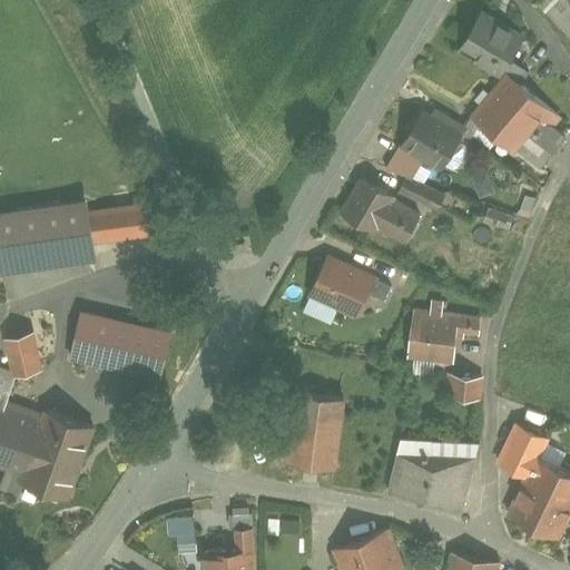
[(569,0),(541,0),(537,6),(569,38),(569,0)]
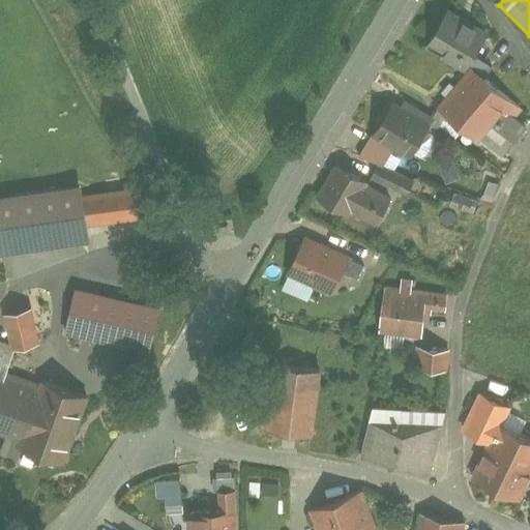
[(491,32),(449,5),(425,42),(467,69),(491,32)]
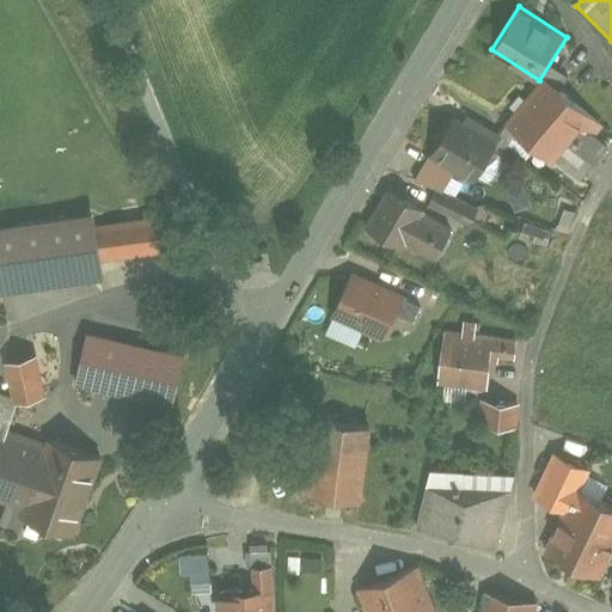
[(546,74),(509,120),(556,159),(585,126),(594,114),(546,74)]
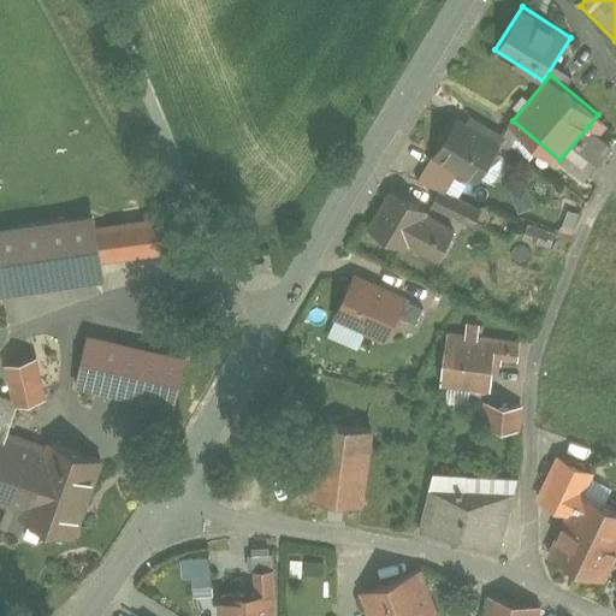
[(499,149),(479,137),(485,128),(456,112),(416,179),(444,195),(461,169),(481,181),(499,149)]
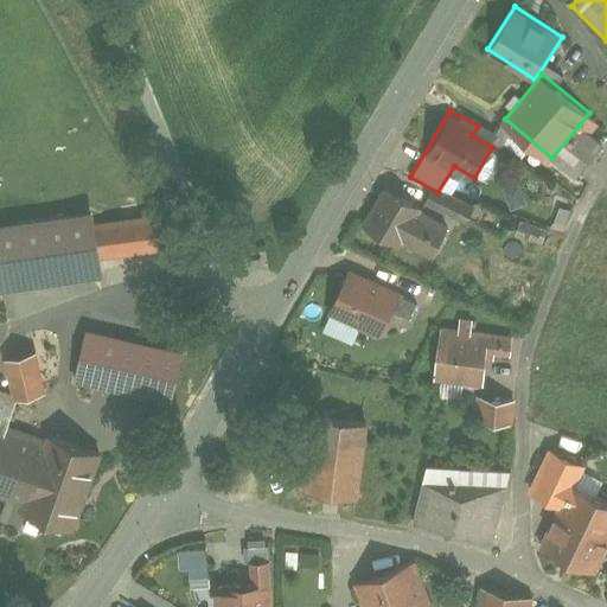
[(604,145),(580,125),(551,158),(575,178),(604,145)]
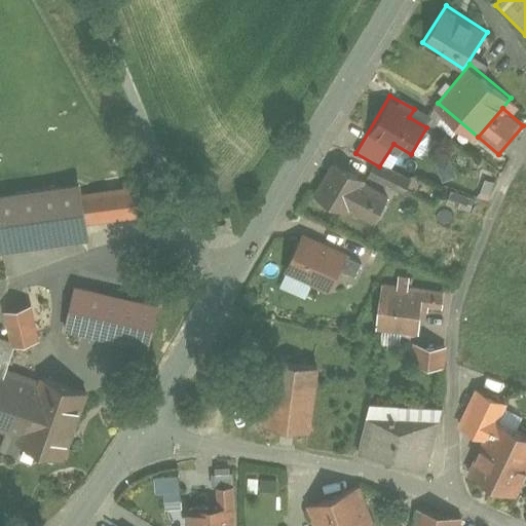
[(451,158),(438,165),(447,183),(460,177),(451,158)]
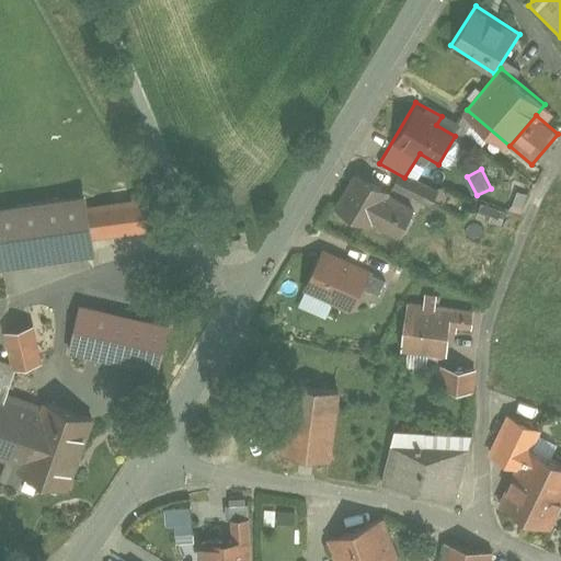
[(387,190),(354,172),(335,207),(367,225),(368,222),(381,199),(387,190)]
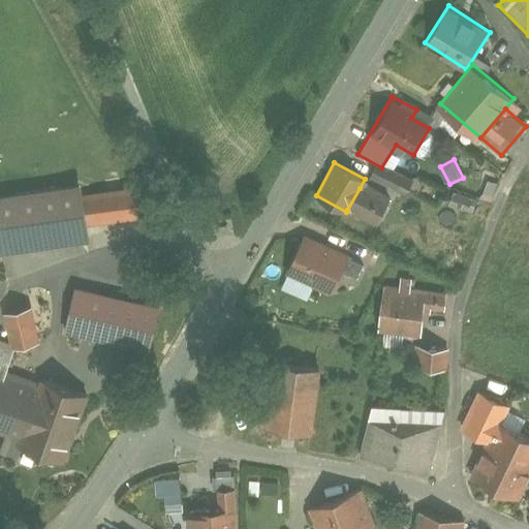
[(416,182),(394,169),(385,184),(407,196),(416,182)]
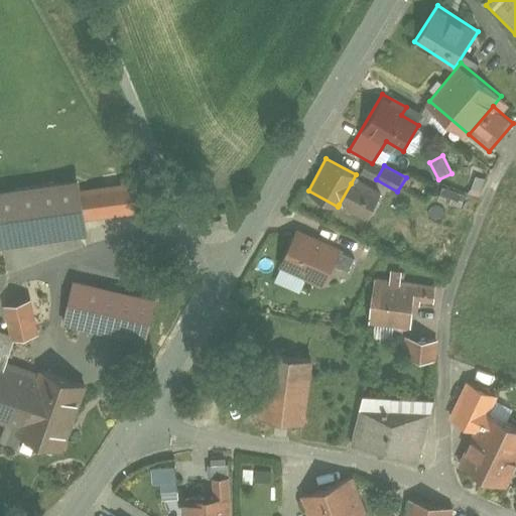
[(3,178),(11,235),(99,223),(96,207),(92,175),(91,166),(3,178)]
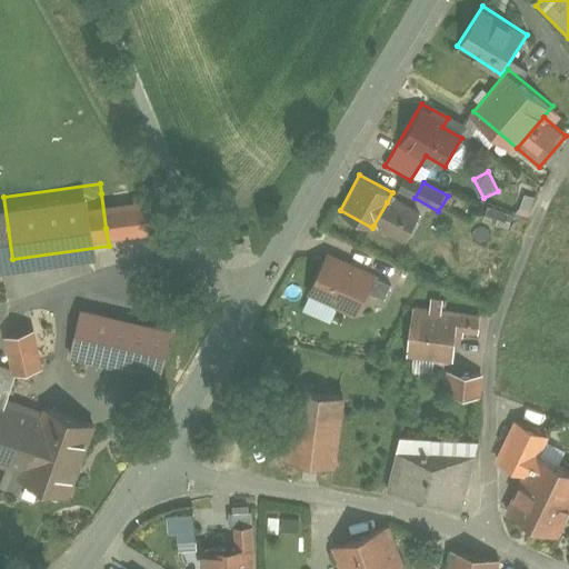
[(166,185),(101,193),(106,228),(170,219),(166,185)]
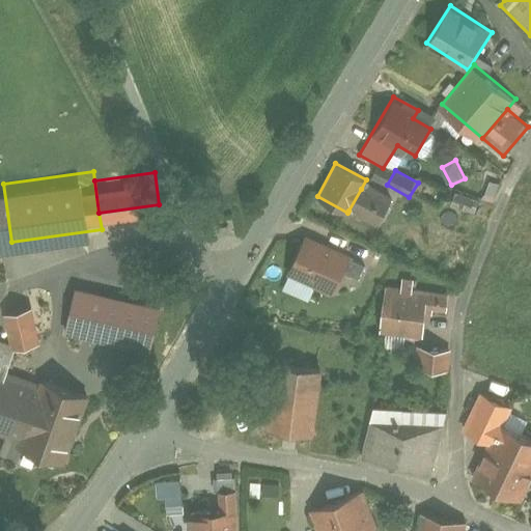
[(361,189),(348,211),(379,227),(390,205),(361,189)]
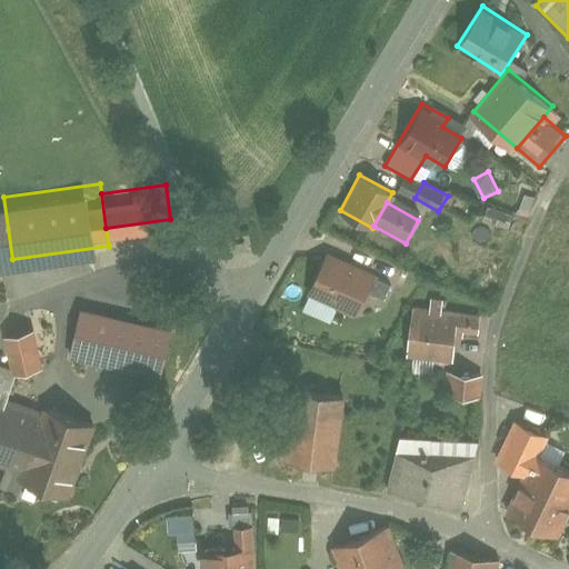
[(511,217),(487,207),(482,219),(507,229),(511,217)]
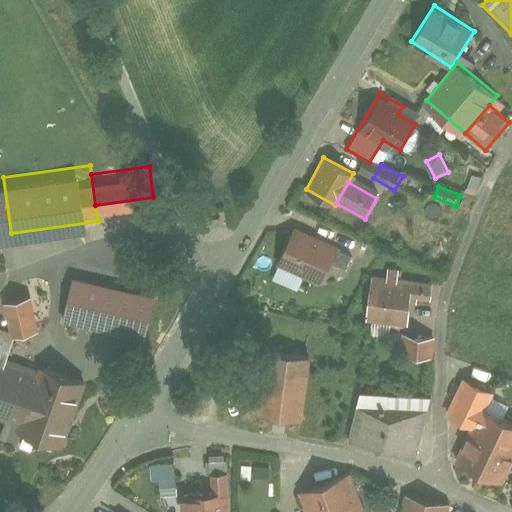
[(339,246),(294,228),(278,267),(295,273),(322,285),(339,246)]
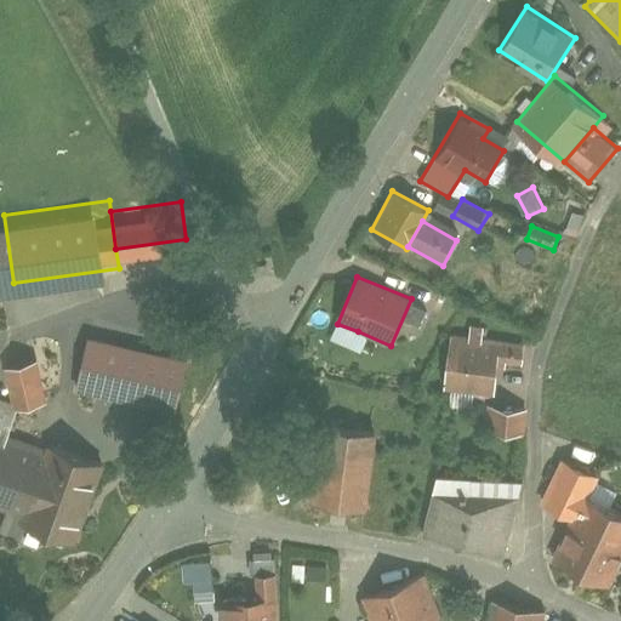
[(466,336),(451,335),(443,392),(493,399),(497,364),(520,368),(523,345),(480,339),(482,325),(467,323),(466,336)]
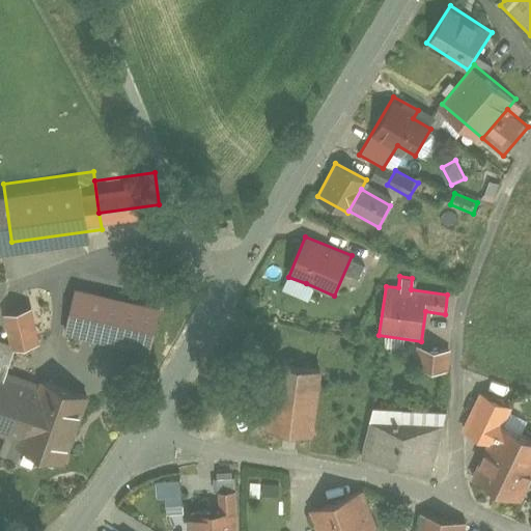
[(169,297),(82,277),(72,323),(126,335),(159,343),(169,297)]
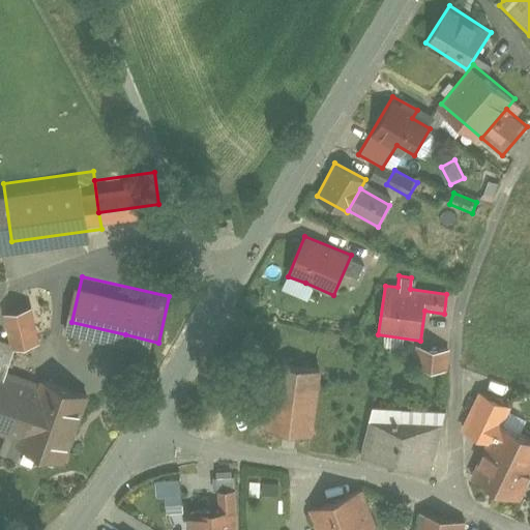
[(306,285),(305,283),(288,276),(290,277),(306,285)]
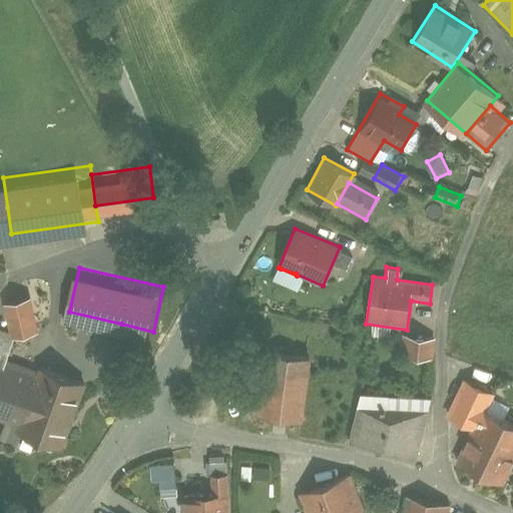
[(37,290),(14,295),(21,324),(44,319),(37,290)]
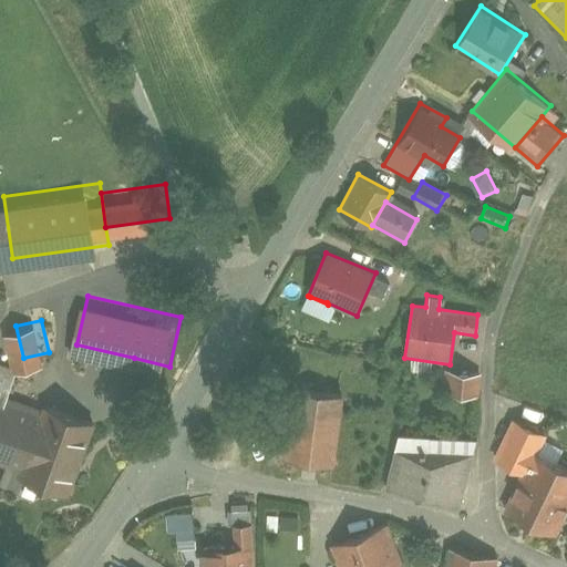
[(0,389),(13,394),(24,359),(0,350),(0,389)]
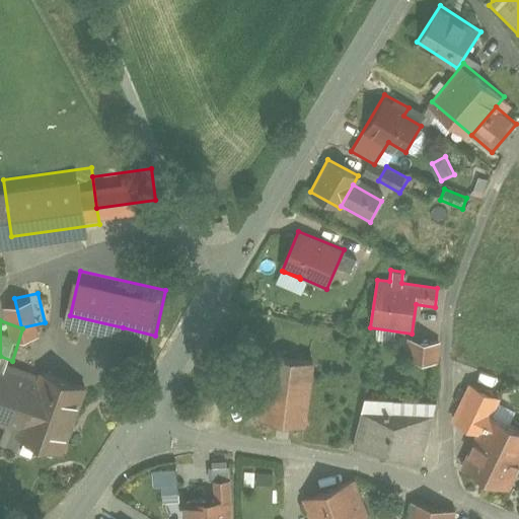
[(443,332),(415,330),(414,351),(442,353),(443,332)]
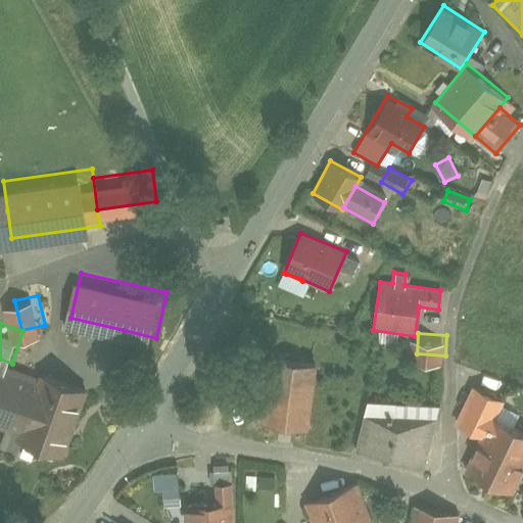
[(0,359),(0,415),(26,424),(42,374),(12,364),(0,359)]
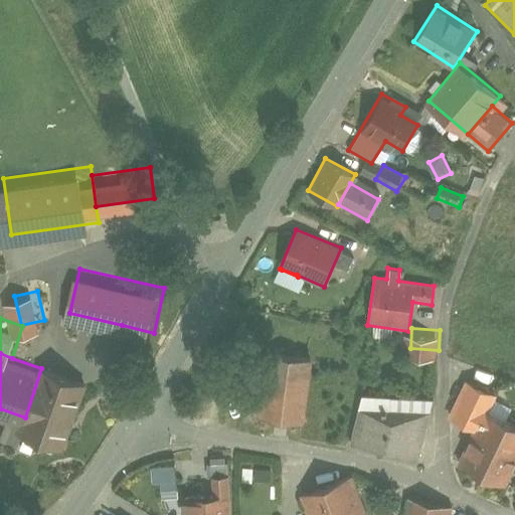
[(45,356),(41,368),(25,417),(23,423),(68,439),(92,371),(45,356)]
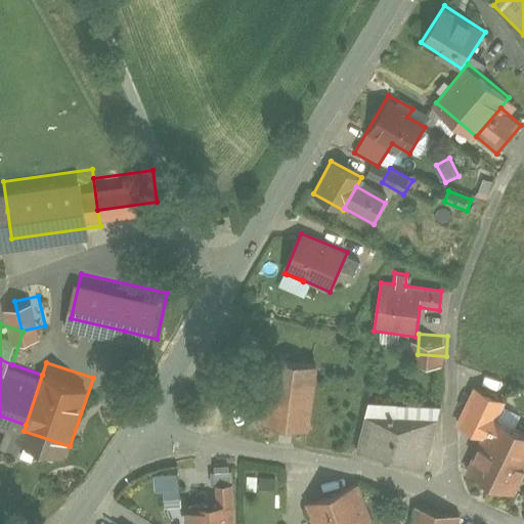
[(264,426),(306,433),(316,374),(274,367),(264,426)]
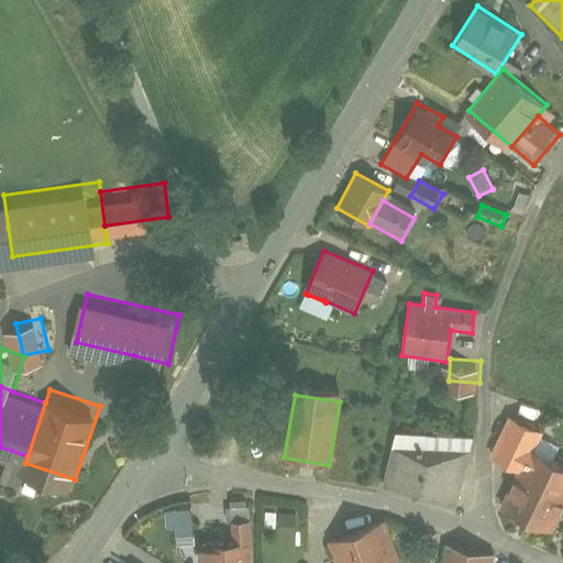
[(489,459),(518,472),(528,450),(538,429),(509,416),(489,459)]
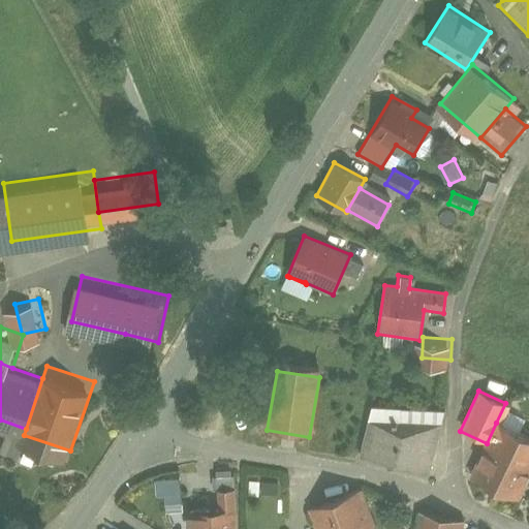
[(369,408),(359,455),(432,472),(446,410),(369,408)]
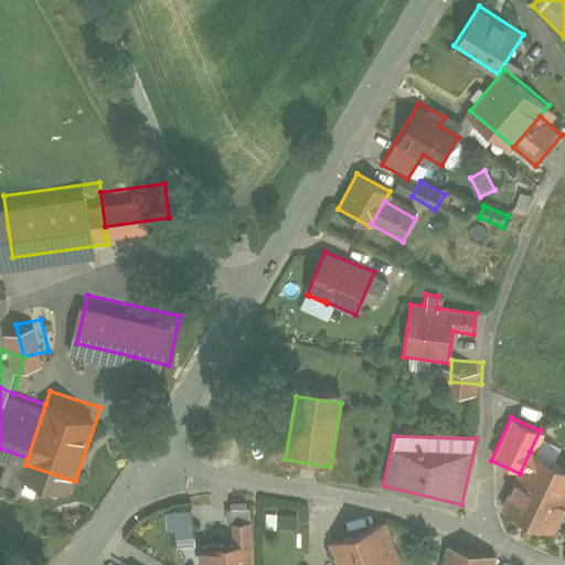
[(554,537),(564,514),(564,467),(530,451),(520,473),(501,512),(554,537)]
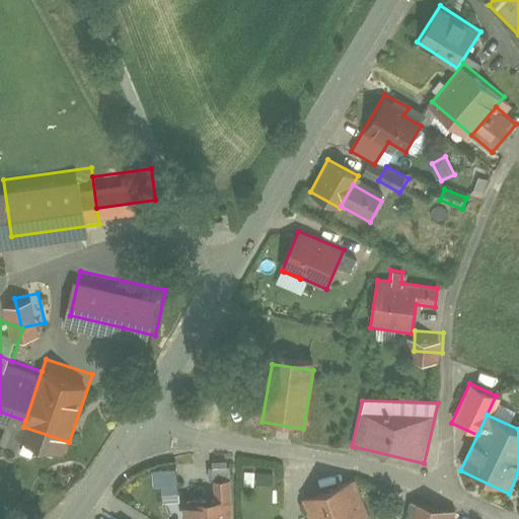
[(176,495),(174,465),(157,466),(160,497),(176,495)]
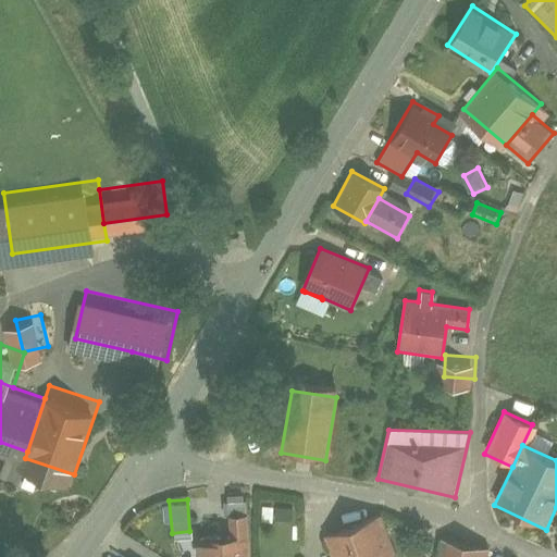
[(270,520),(296,520),(296,511),(270,511),(270,520)]
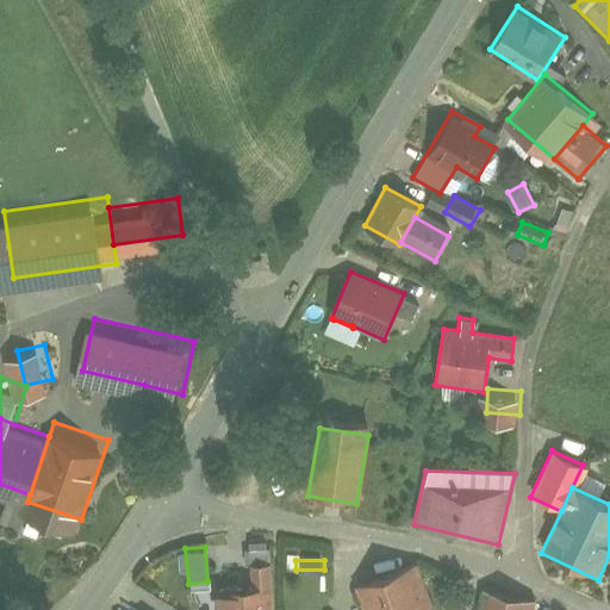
[(439,609),(419,562),(353,589),(361,609),(439,609)]
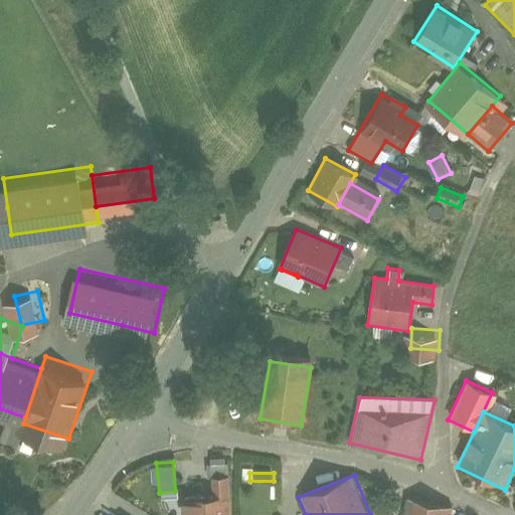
[(211,500),(181,503),(182,514),(228,514),(225,482),(209,484),(211,500)]
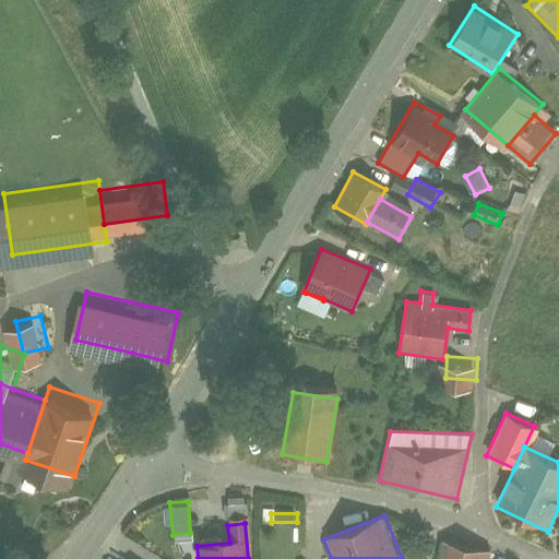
[(484,558),(486,552),(437,540),(432,558),(484,558)]
